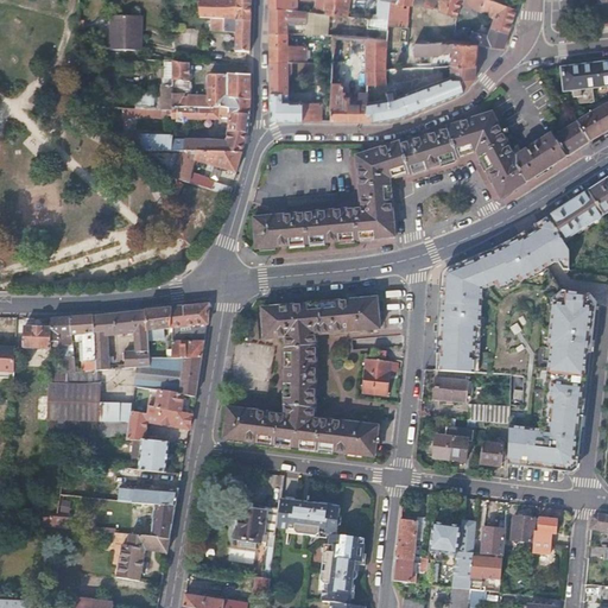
[(196,0),(198,18),(209,19),(251,21),(251,0),(196,0)]
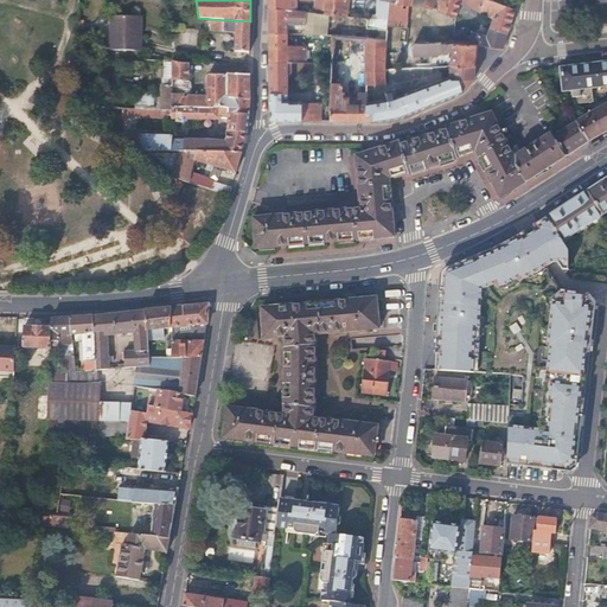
[(268,0),(268,7),(296,11),(296,0),(268,0)]
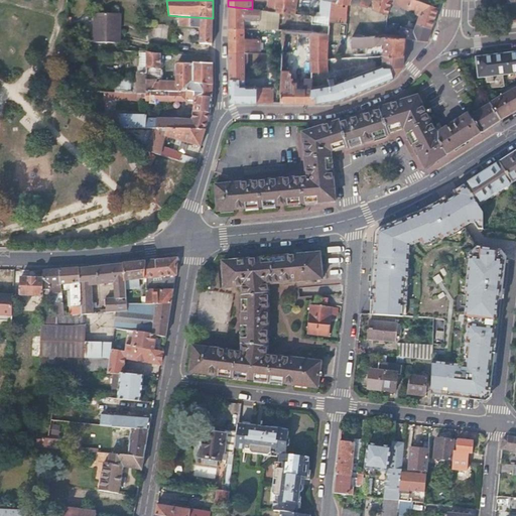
[(292,7),(291,14),(294,15),(295,0),(276,0),(277,4),(292,7)]
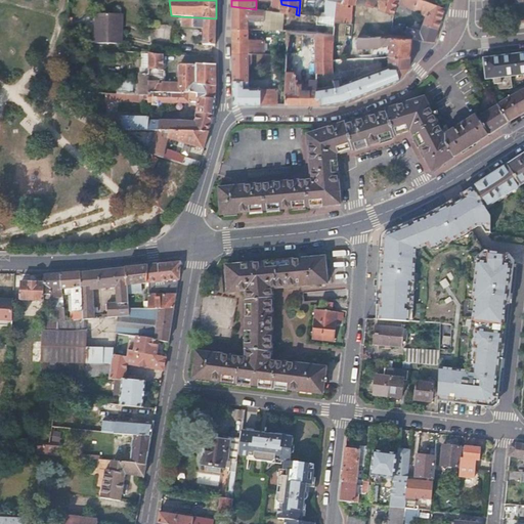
[(338,2),(329,0),(325,0),(324,16),(336,17),(338,2)]
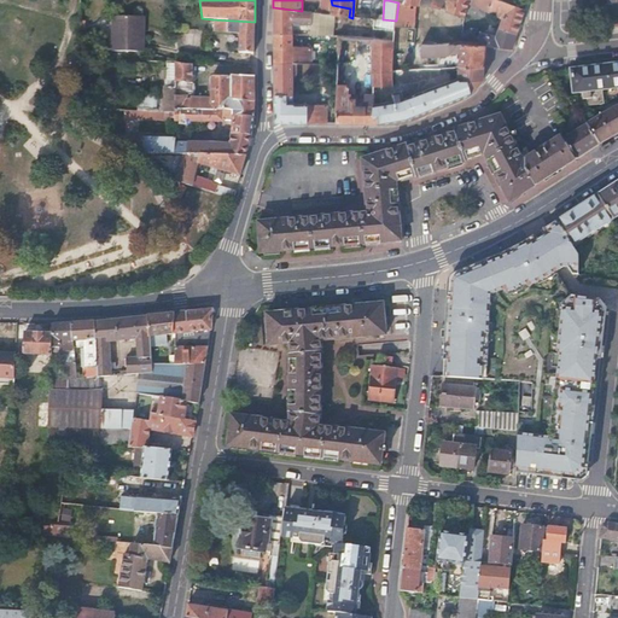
[(500,28),(517,35),(525,10),(502,0),(433,0),(431,7),(465,17),(470,3),(502,18),(500,28)]
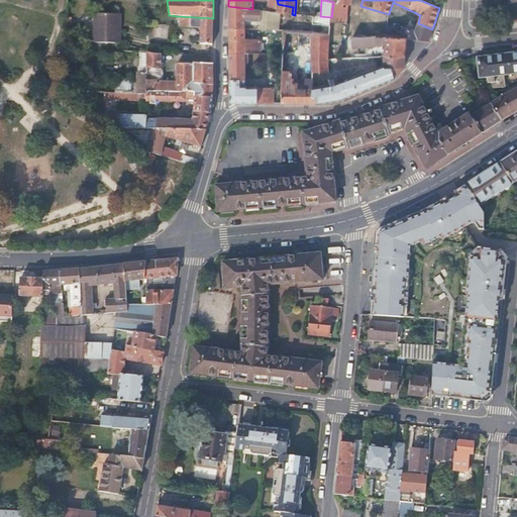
[(330,21),(346,23),(349,5),(338,3),(338,2),(333,2),(331,17),(330,21)]
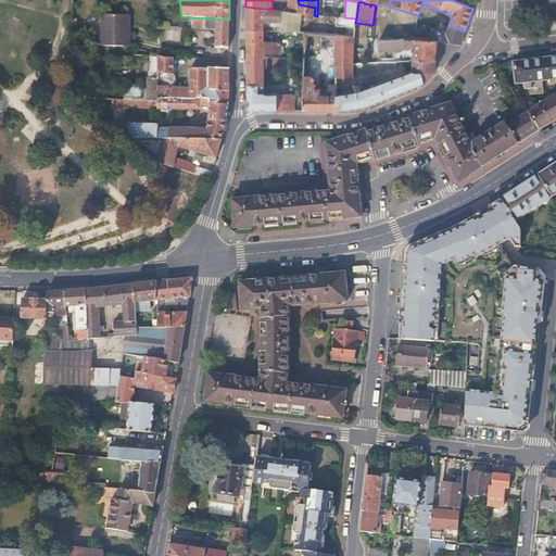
[(298,13),(313,15),(314,15),(315,8),(299,4),(298,8),(298,13)]
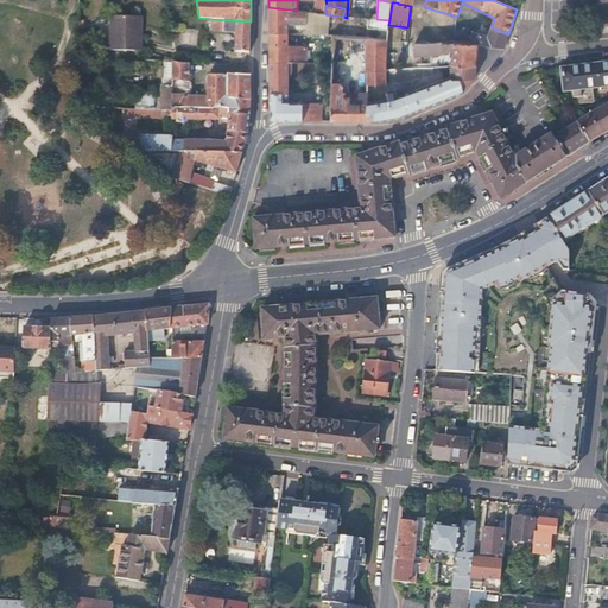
[(268,7),(270,35),(287,35),(287,24),(306,25),(306,12),(297,11),(268,7)]
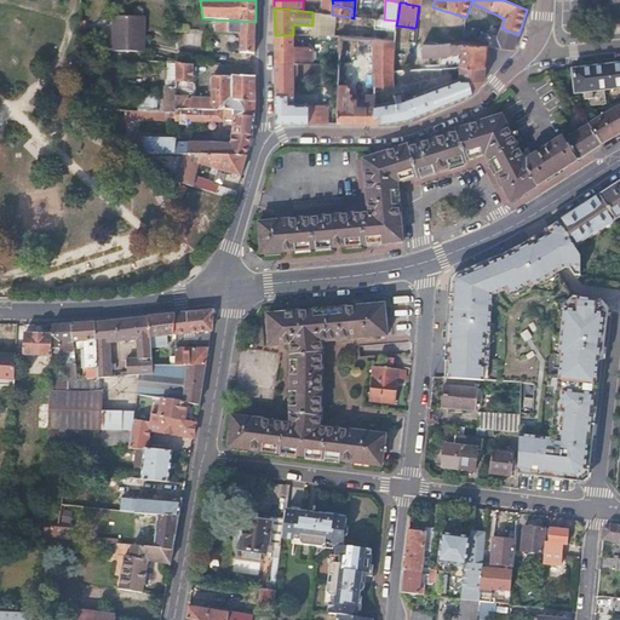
[(329,38),(339,38),(348,39),(349,17),(332,15),(319,13),(313,12),(313,26),(313,36),(329,38)]
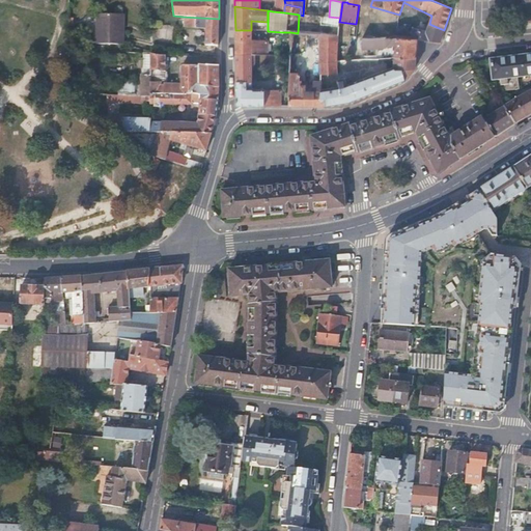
[(94,17),(94,46),(121,45),(120,16),(94,17)]
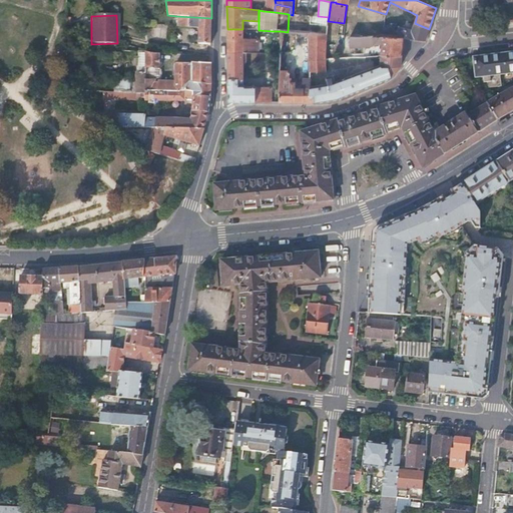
[(198,27),(198,44),(210,45),(211,18),(176,16),(176,26),(198,27)]
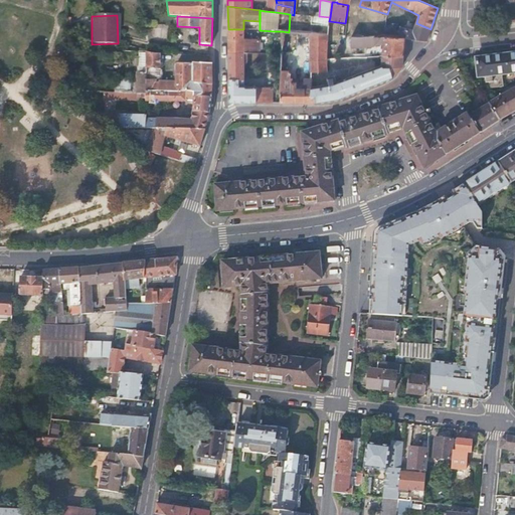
[(327,35),(327,37),(345,37),(347,23),(345,23),(329,21),(328,26),(327,35)]
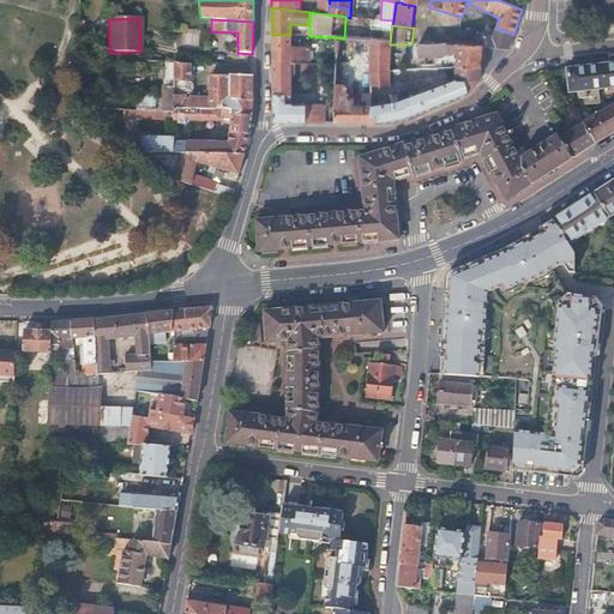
[(475,44),(482,46),(509,49),(513,35),(497,28),(493,35),(477,32),(475,42),(475,44)]
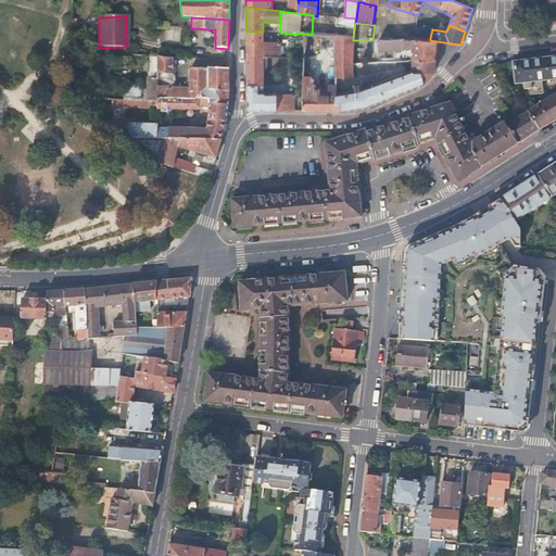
[(338,26),(337,36),(353,38),(354,28),(338,26)]
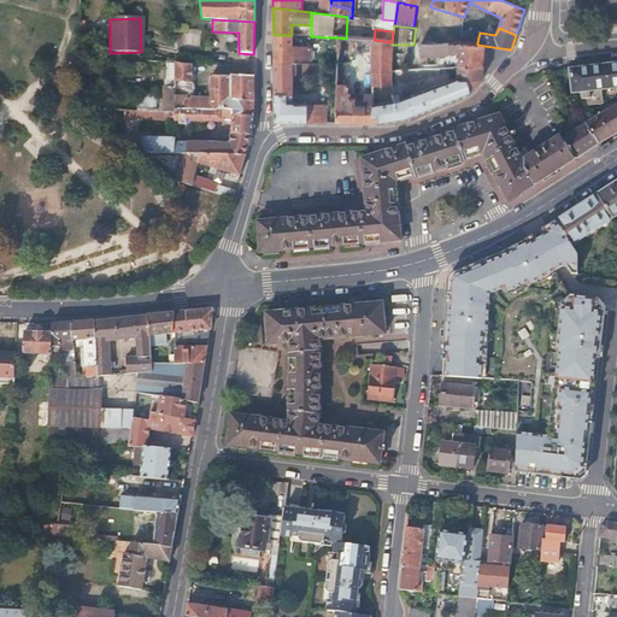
[(274,35),(274,64),(298,65),(315,65),(315,62),(311,60),(311,48),(292,47),(292,35),(274,35)]
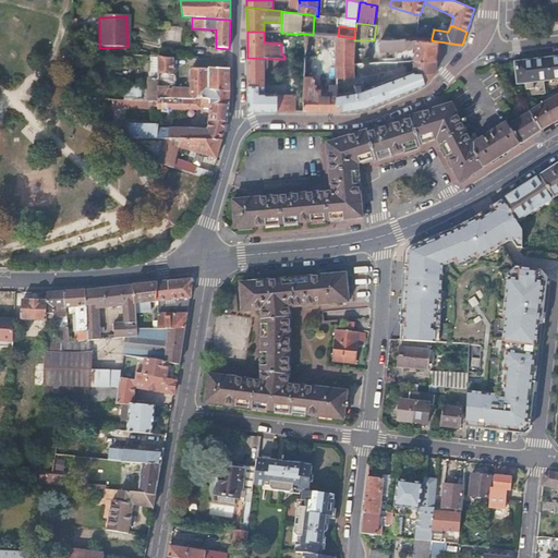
[(304,60),(305,34),(296,34),(296,60),(304,60)]
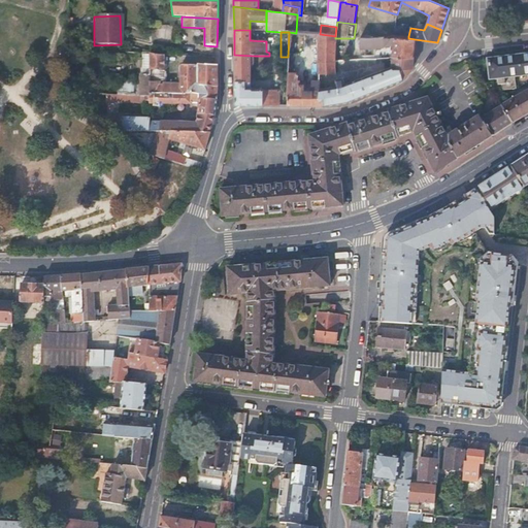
[(335,38),(335,36),(320,34),(319,34),(318,68),(315,68),(315,70),(318,70),(318,74),(335,74),(335,61),(335,38)]
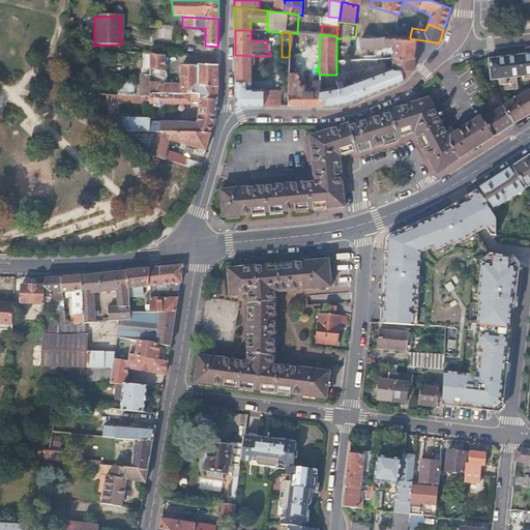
[(394,58),(414,57),(416,39),(410,38),(410,36),(398,36),(379,37),(362,37),(362,38),(362,50),(364,50),(364,52),(373,51),(373,50),(378,49),(378,59),(394,58)]
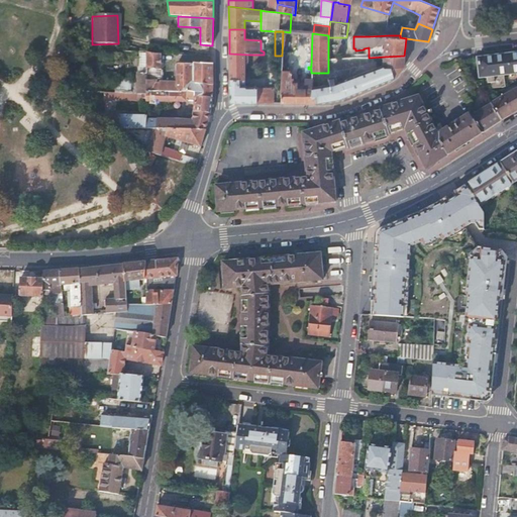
[(516,53),(515,54),(508,55),(490,57),(490,83),(491,89),(505,87),(504,76),(516,74),(516,53)]
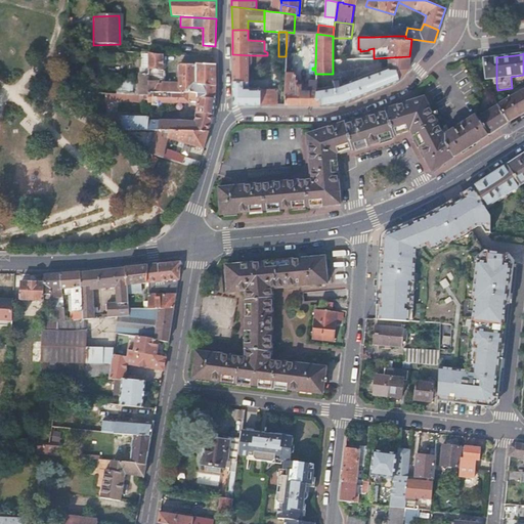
[(148,54),(141,54),(140,68),(148,69),(148,54)]
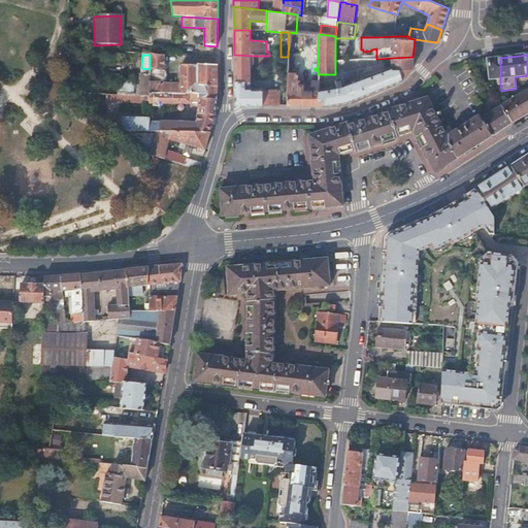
[(150,69),(149,75),(160,76),(160,71),(163,70),(164,55),(150,55),(150,69)]
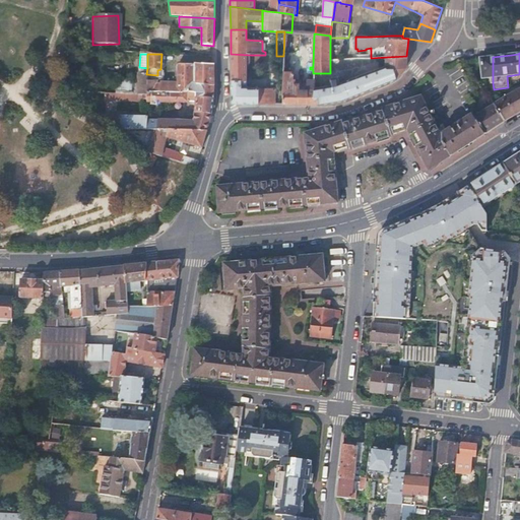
[(231,54),(232,80),(246,80),(247,80),(247,63),(251,63),(251,55),(231,54)]
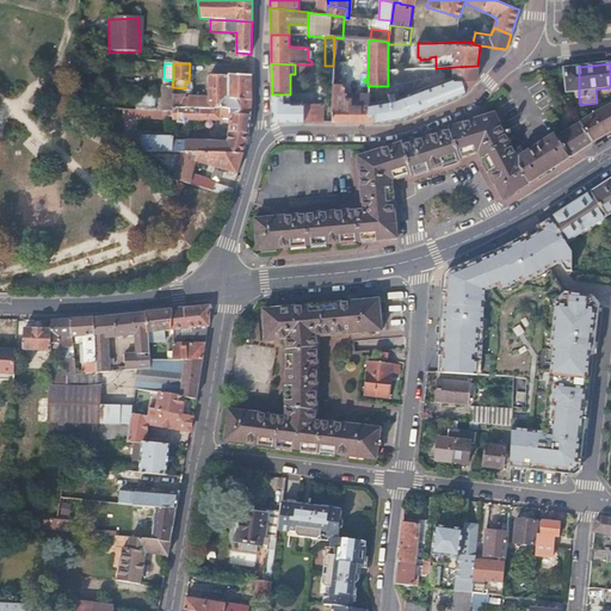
[(462,79),(468,92),(479,80),(479,67),(477,66),(455,67),(451,79),(451,80),(462,79)]
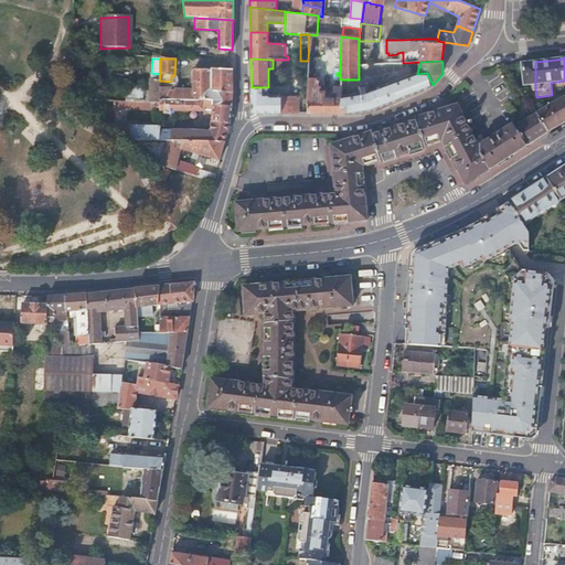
[(535,62),(521,64),(524,92),(535,91),(535,62)]
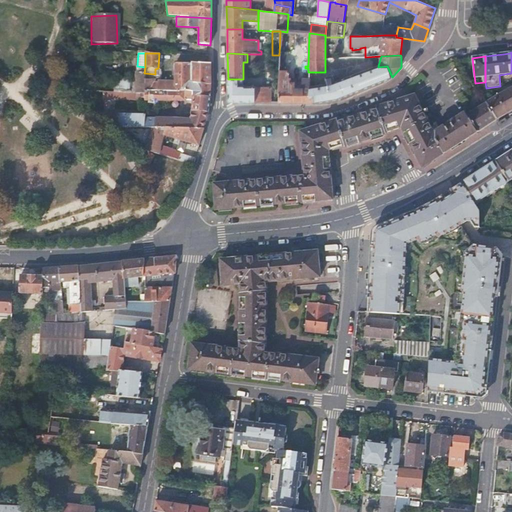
[(155,81),(154,95),(187,97),(188,81),(211,85),(211,64),(191,62),(191,64),(175,63),(174,81),(155,81)]
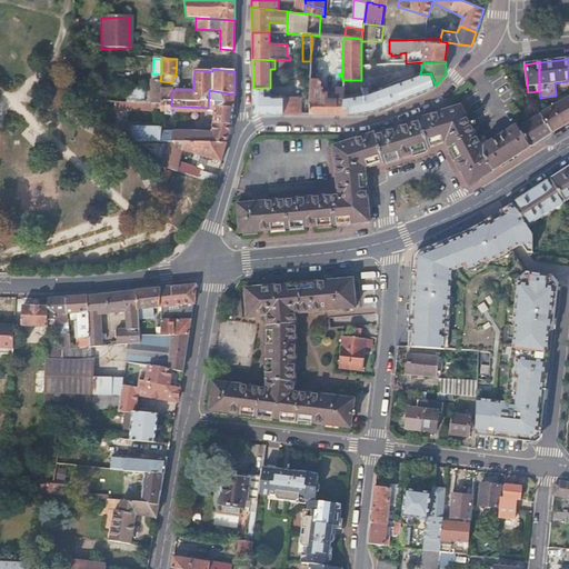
[(348,108),(348,115),(373,110),(429,89),(436,86),(430,73),(420,75),(420,73),(416,75),(406,79),(373,91),(371,83),(366,85),(369,92),(342,98),(342,108),(348,108)]
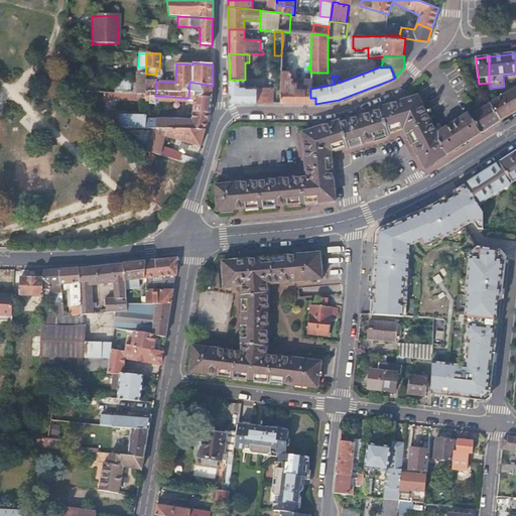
[(281,73),(279,104),(315,104),(315,98),(310,98),(310,89),(310,81),(305,81),(304,90),(296,90),(296,84),(292,83),(292,80),(289,80),(289,73),(281,73)]
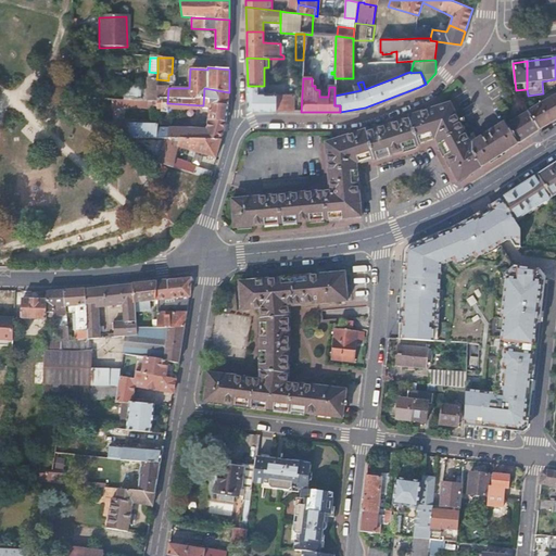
[(156,79),(147,79),(146,102),(167,103),(168,88),(168,80),(156,79)]
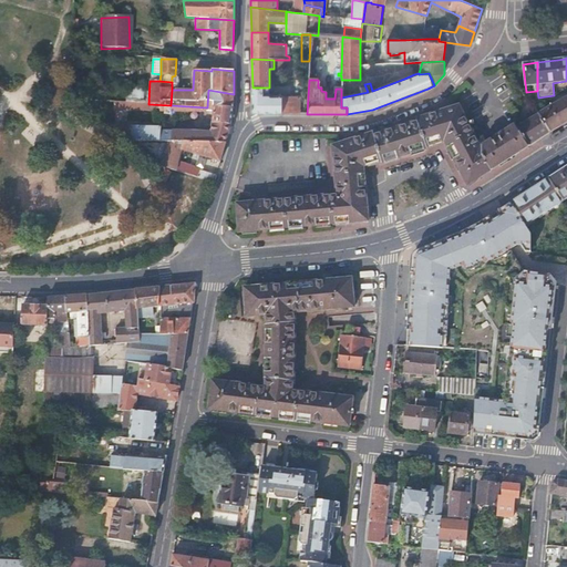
[(268,88),(253,88),(253,113),(254,114),(299,114),(299,98),(269,96),(268,95),(264,95),(264,92),(268,91),(268,88)]
